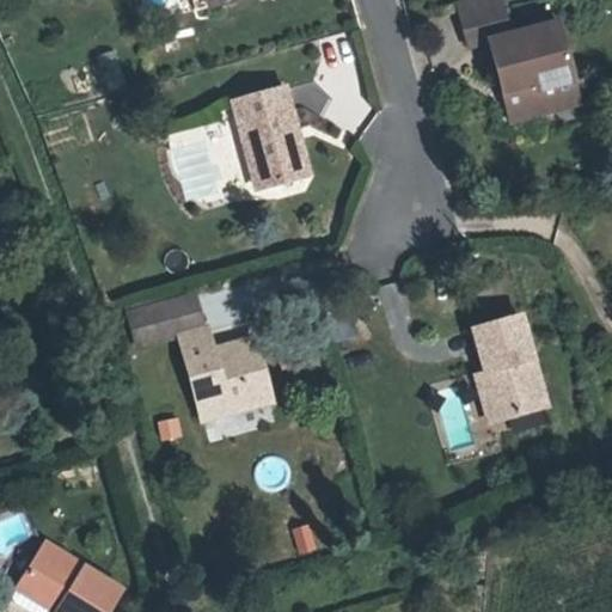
[(453,0),(465,37),(484,32),(497,78),(561,61),(545,11),(496,25),(489,0),(453,0)]
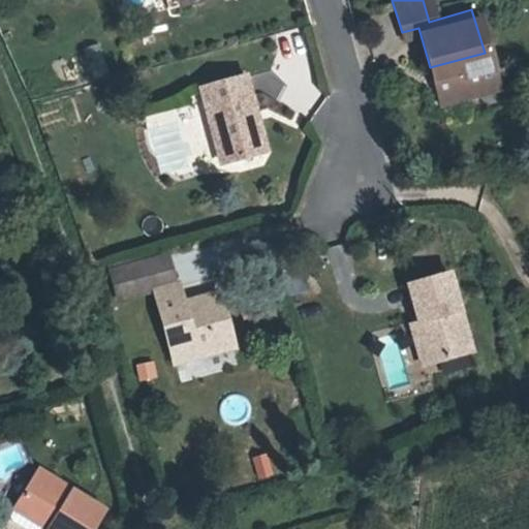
[(485,53),(430,67),(436,92),(491,78),(485,53)]
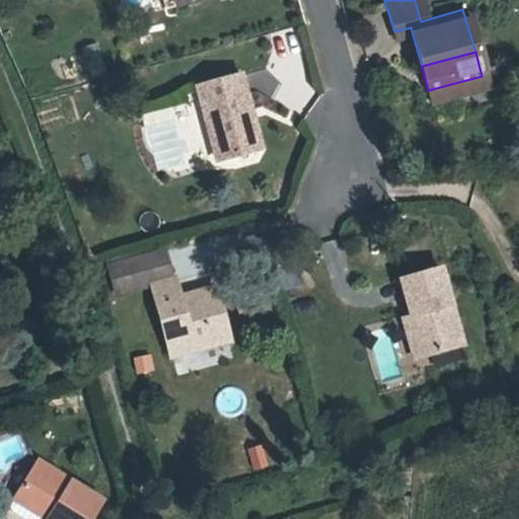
[(218,130),(223,144),(263,132),(240,62),(188,77),(198,106),(205,104),(213,130),(218,130)]
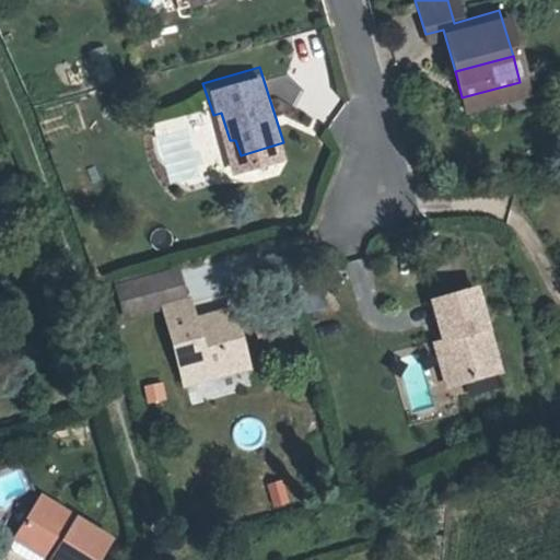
[(226,160),(241,155),(235,140),(230,140),(221,113),(213,115),(226,160)]
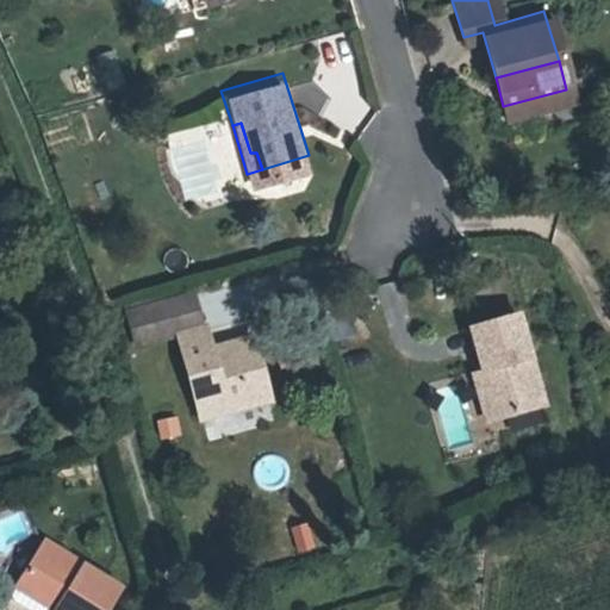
[(175,322),(201,313),(192,280),(131,299),(139,330),(175,322)]
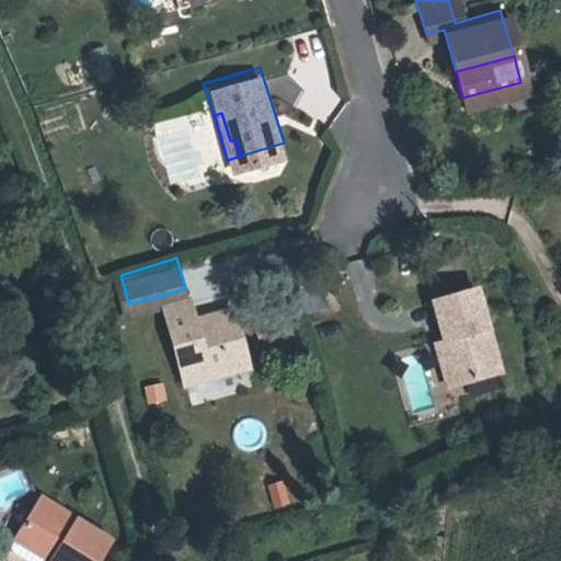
[(430,298),(441,340),(457,387),(479,381),(506,374),(480,285),(430,298)]
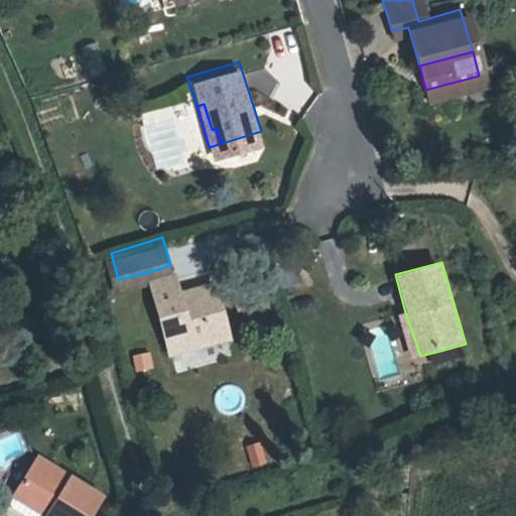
[(172,264),(170,265),(148,272),(169,359),(234,342),(223,282),(181,295),(178,283),(172,264)]
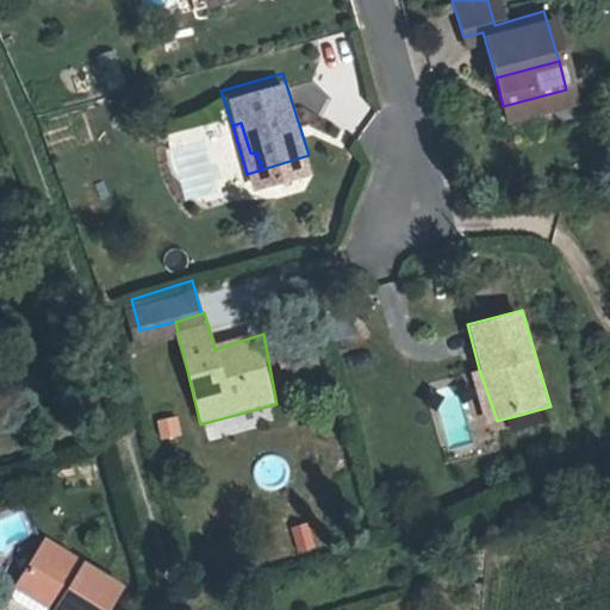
[(215,349),(263,334),(260,321),(211,335),(215,349)]
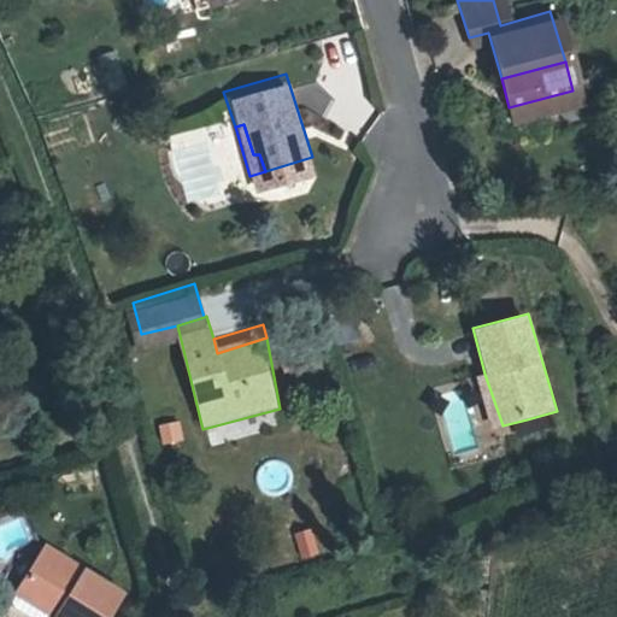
[(503,425),(485,374),(476,376),(492,428),(503,425)]
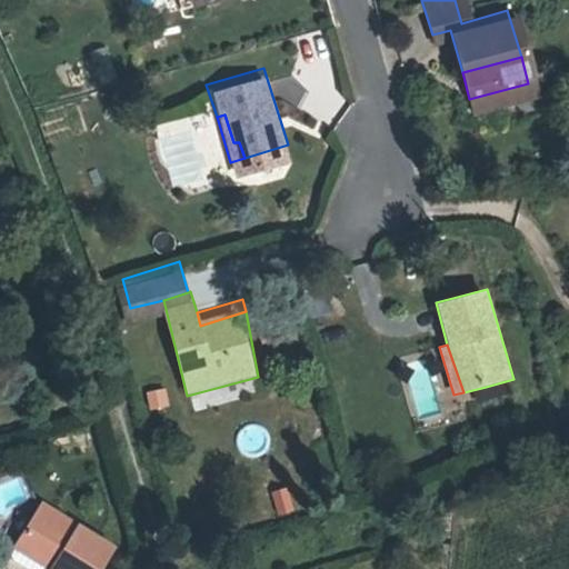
[(166,389),(147,393),(149,408),(168,406),(166,389)]
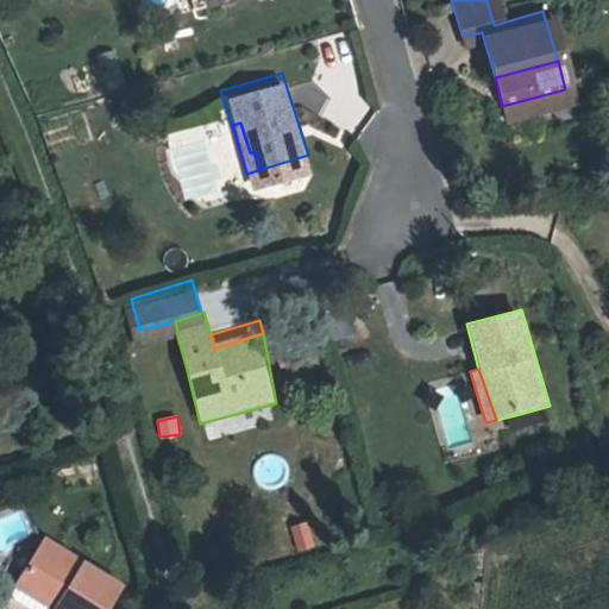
[(295,550),(314,545),(308,520),(289,525),(295,550)]
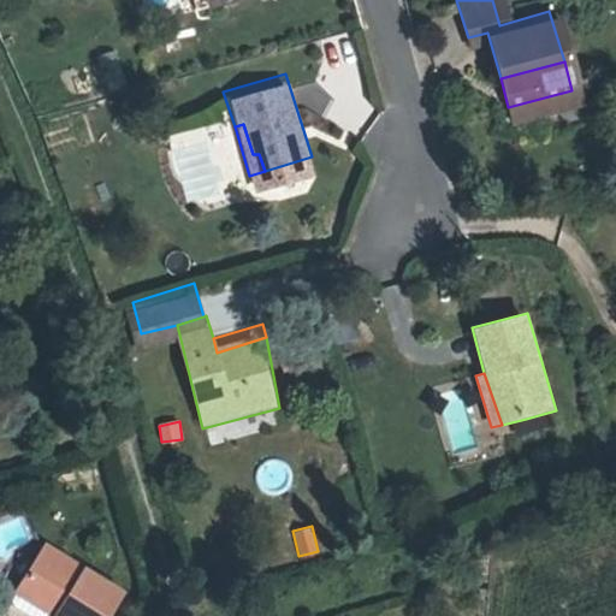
[(63,603),(55,615),(57,615),(110,615),(129,587),(49,537),(24,579),(63,603)]
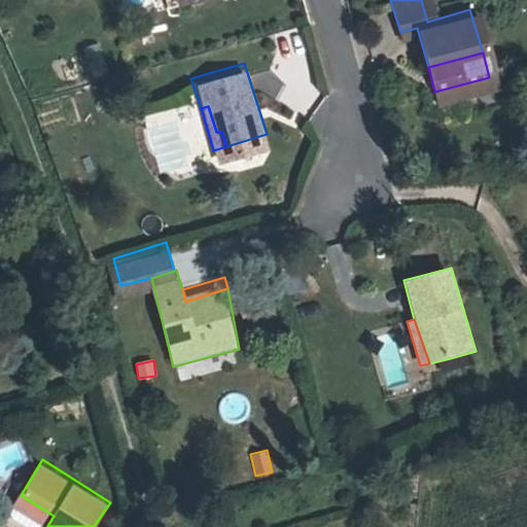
[(14,505),(47,526),(54,516),(21,495),(14,505)]
